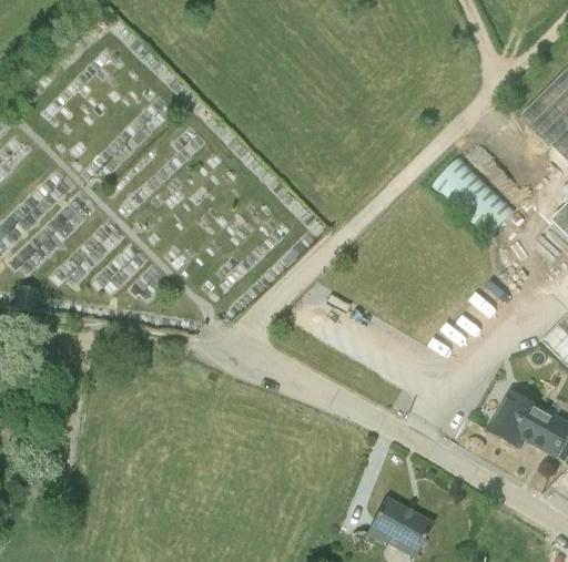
[(567,67),(521,114),(567,160),(567,202),(551,220),(567,236),(567,314),(541,340),(567,366),(567,67)]
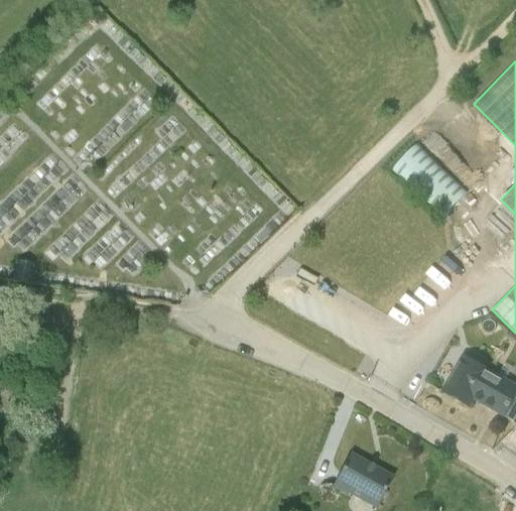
[(419,139),(391,168),(441,217),(470,187),(419,139)]
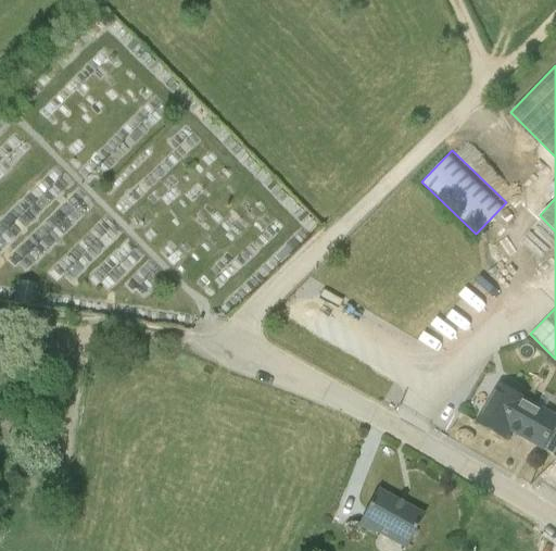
[(15,279),(12,301),(32,303),(35,282),(15,279)]
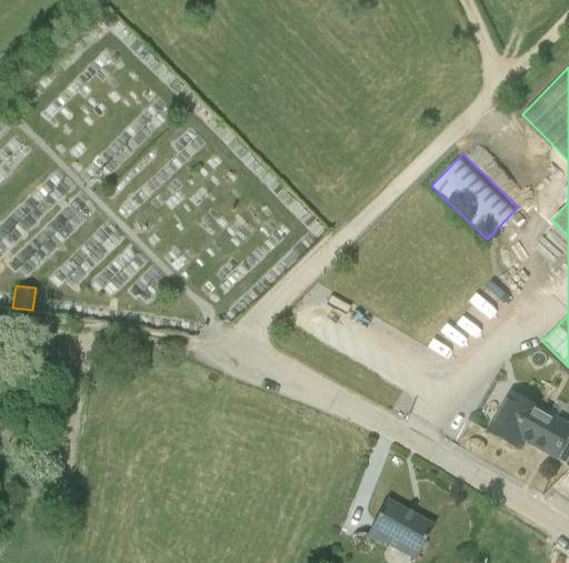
[(568,421),(511,390),(489,430),(519,446),(523,438),(567,463),(568,459),(568,421)]
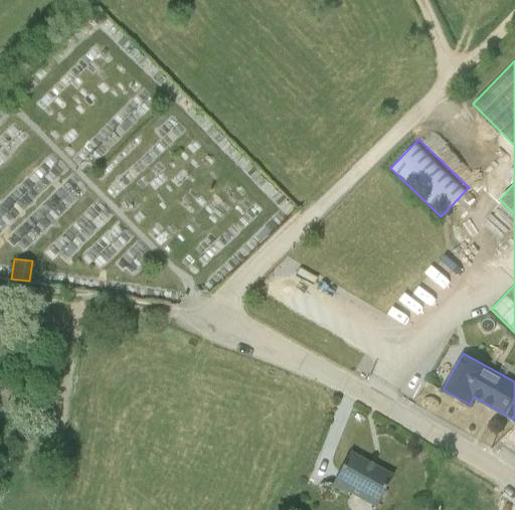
[(348,451),(330,485),(345,493),(346,492),(373,506),(391,475),(348,451)]
